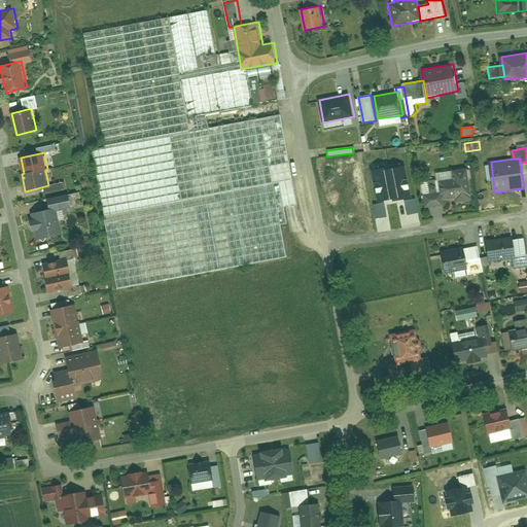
[(408,200),(402,168),(387,171),(392,200),(392,202),(408,200)]
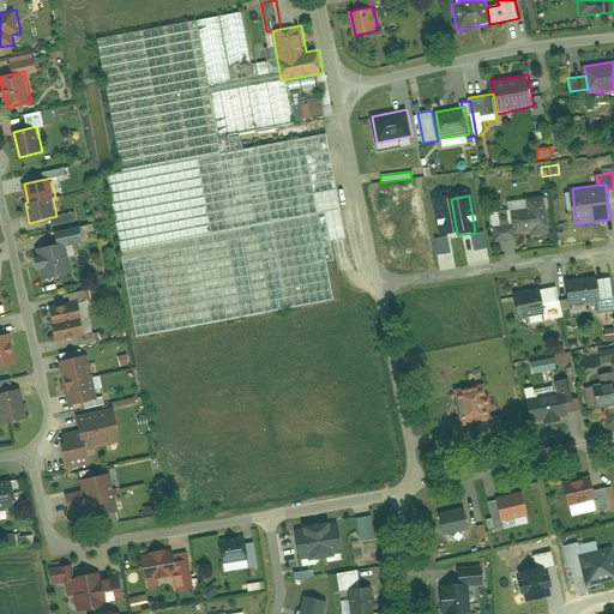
[(533,230),(533,235),(552,232),(546,196),(529,198),(530,209),(512,211),(515,223),(516,233),(533,230)]
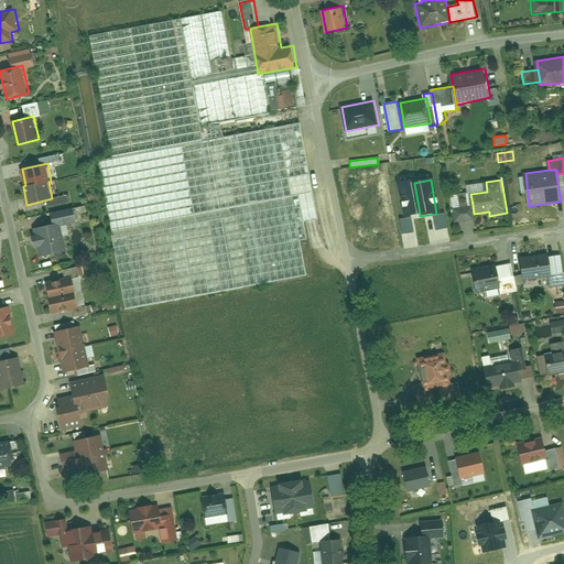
[(414,181),(400,183),(404,216),(420,214),(414,183),(414,181)]
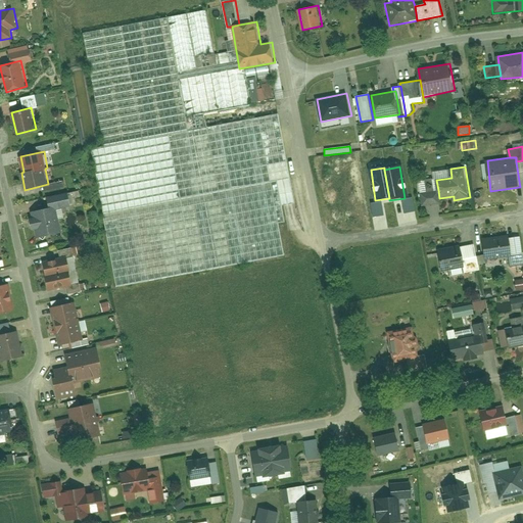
[(433,172),(434,178),(436,178),(436,180),(452,178),(450,169),(433,172)]
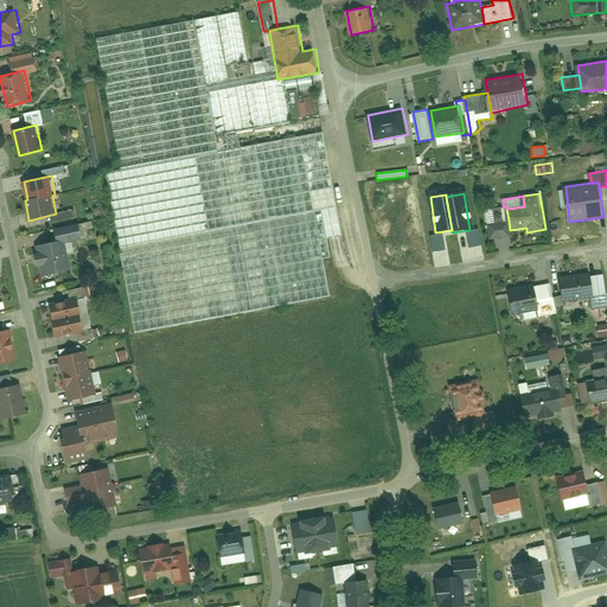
[(487,209),(490,223),(509,221),(506,209),(506,206),(504,206),(487,209)]
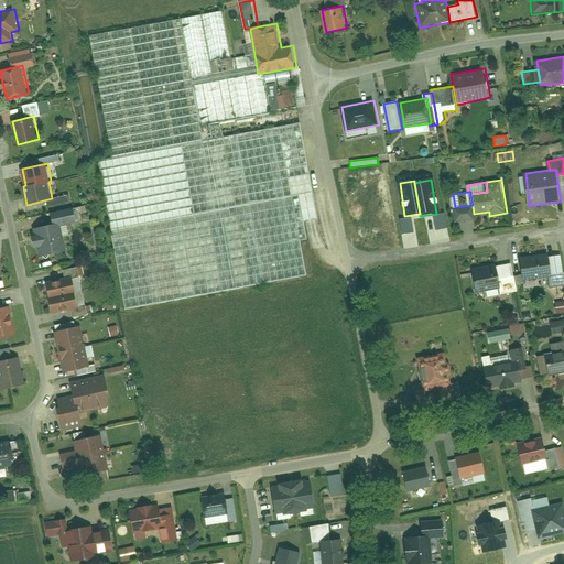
[(474,214),(473,205),(455,207),(456,223),(475,219),(474,214)]
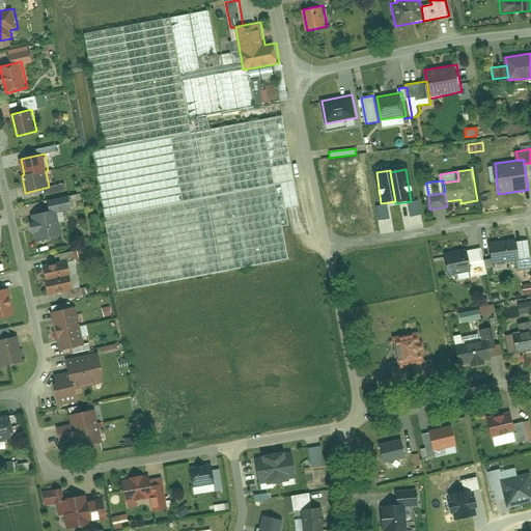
[(419,201),(406,202),(407,217),(420,216),(419,201)]
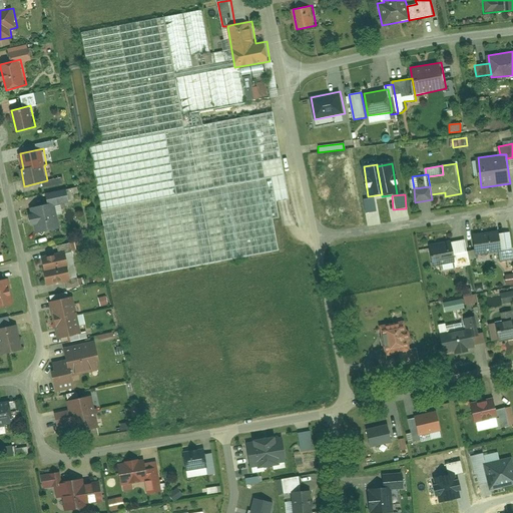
[(364,213),(376,211),(373,197),(362,199),(364,213)]
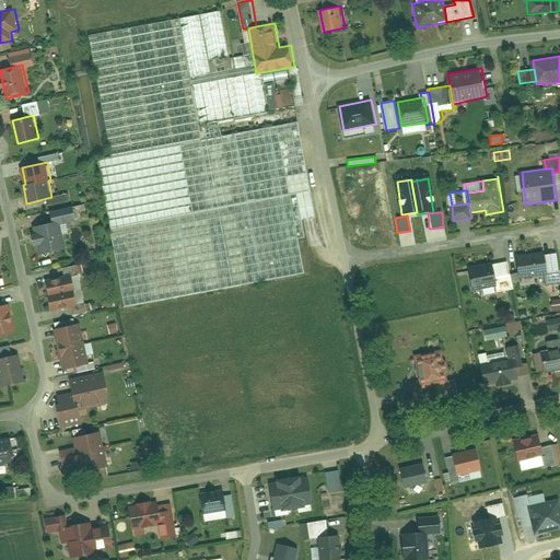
[(60,221),(34,226),(41,255),(66,248),(60,221)]
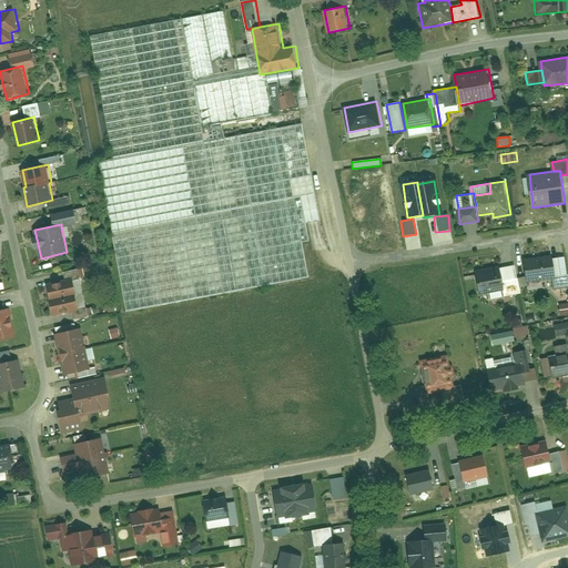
[(554,256),(525,261),(528,282),(557,277),(554,256)]
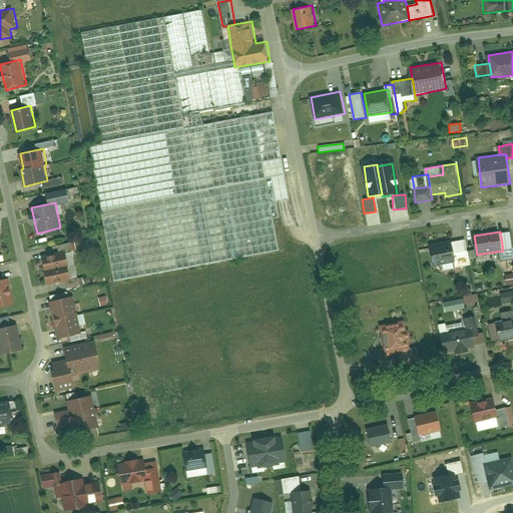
[(452,240),(430,244),(434,266),(456,262),(452,240)]
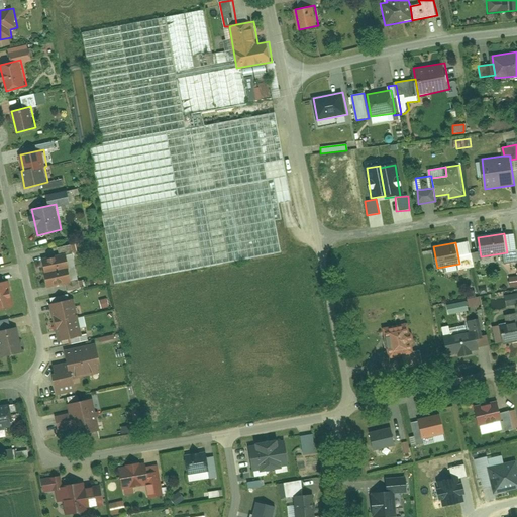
[(67,254),(42,259),(48,288),(73,283),(67,254)]
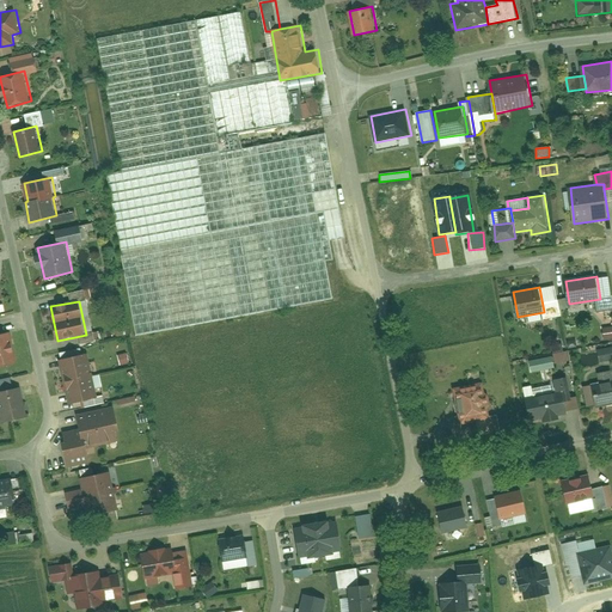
[(611,340),(611,328),(601,329),(601,341),(611,340)]
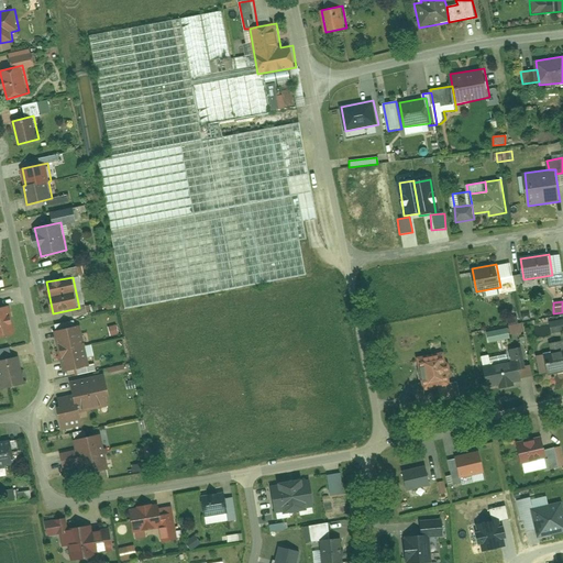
[(10,306),(0,307),(0,337),(17,333),(10,306)]
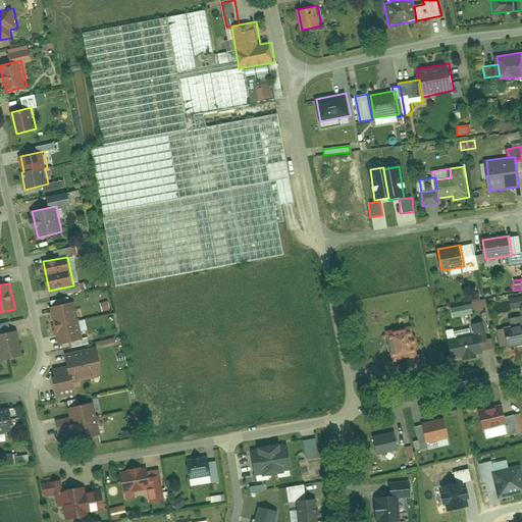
[(521,297),(508,298),(509,309),(521,308),(521,297)]
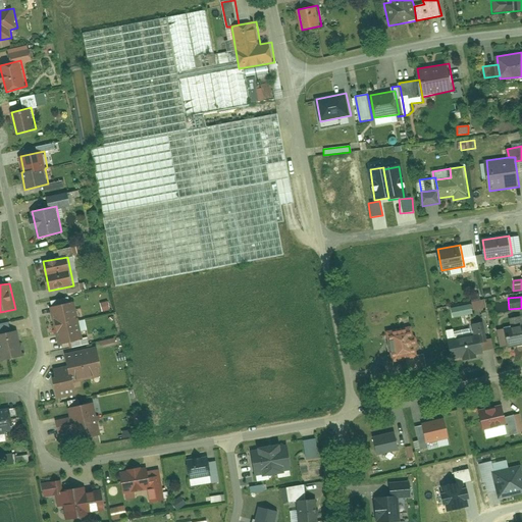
[(76,301),(52,307),(59,344),(85,338),(76,301)]
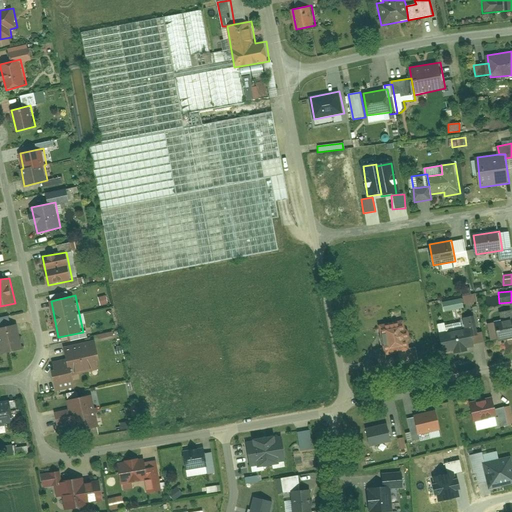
[(472,296),(462,298),(464,304),(474,302),(472,296)]
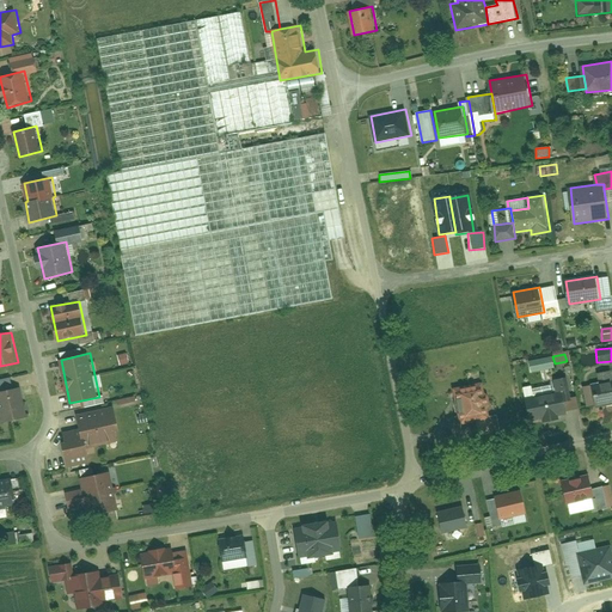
[(527,361),(528,373),(552,369),(551,357),(527,361)]
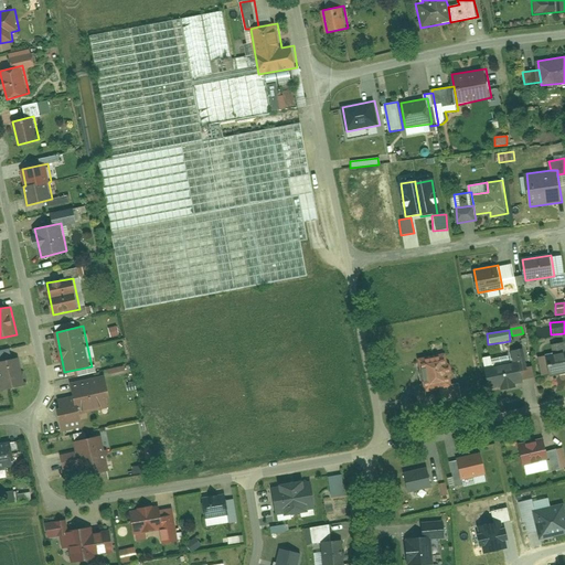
[(564,352),(547,356),(551,376),(564,373),(564,352)]
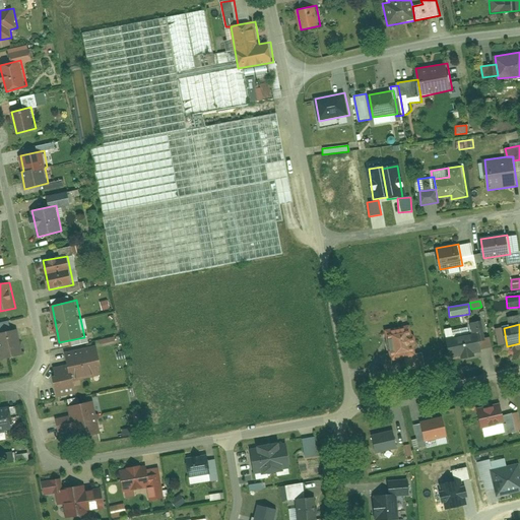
[(411,325),(387,330),(392,360),(417,354),(411,325)]
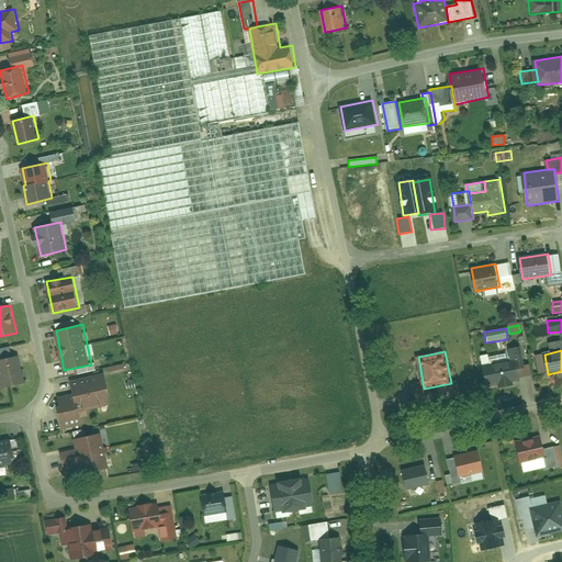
[(20,355),(0,359),(0,378),(2,388),(26,382),(20,355)]
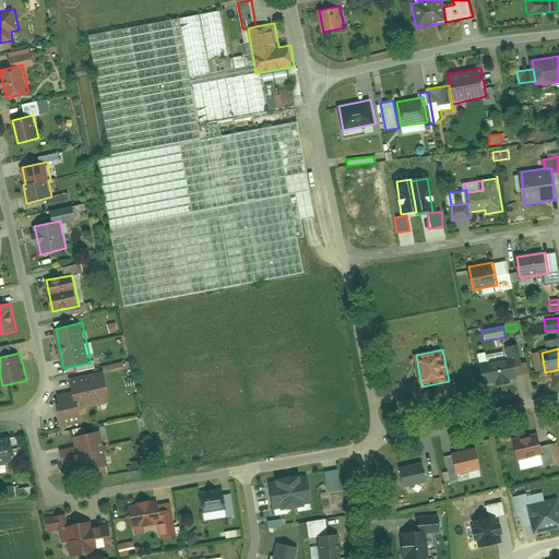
[(516,357),(480,364),(484,385),(519,378),(516,357)]
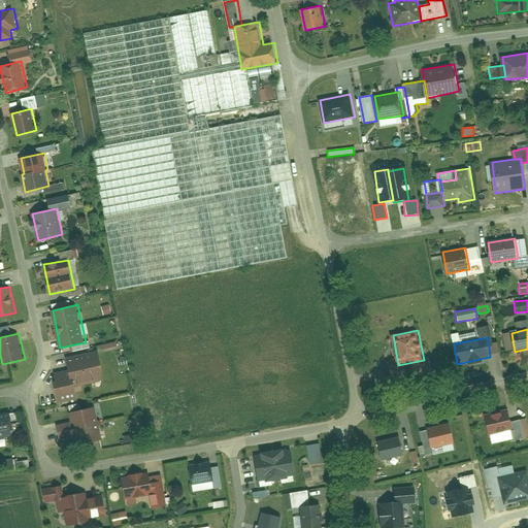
[(98,351),(67,358),(69,370),(56,373),(57,381),(55,382),(59,403),(78,398),(76,387),(103,381),(101,372),(104,372),(98,351)]
